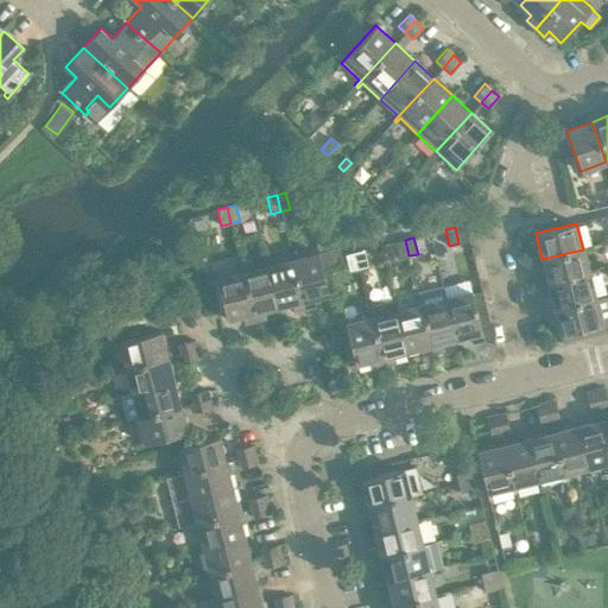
[(409,255),(405,240),(396,242),(399,258),(409,255)]
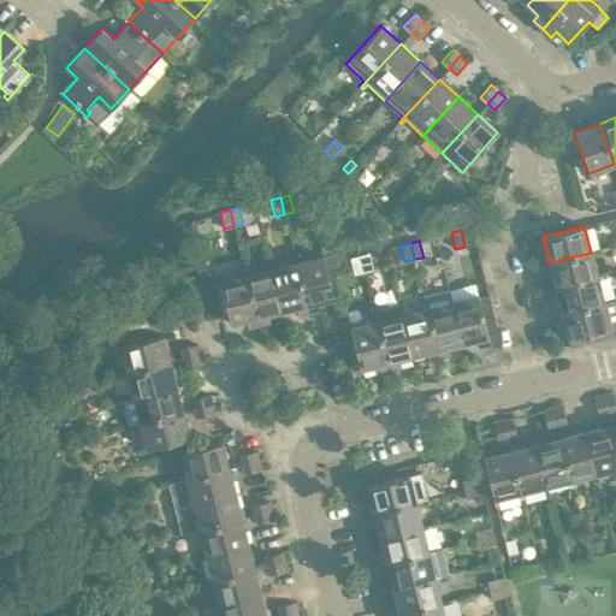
[(591,253),(549,262),(555,288),(597,278),(591,253)]
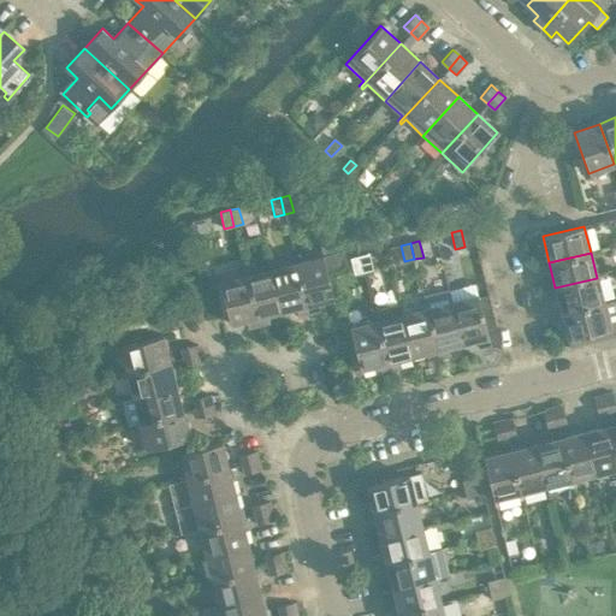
[(368,254),(360,255),(363,272),(373,270),(368,254)]
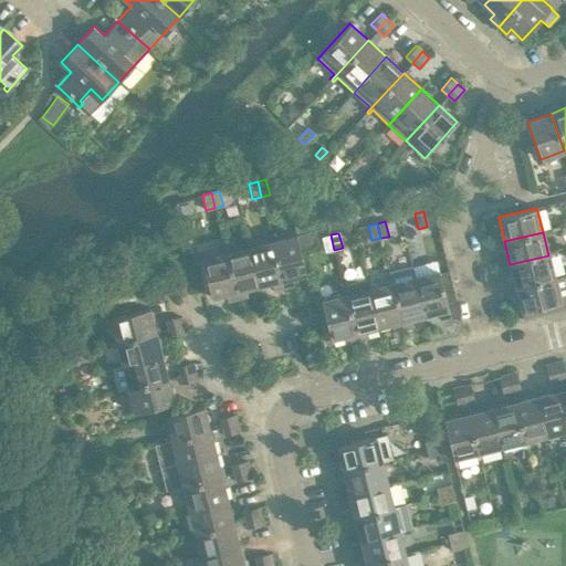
[(334,250),(331,234),(322,238),(325,252),(334,250)]
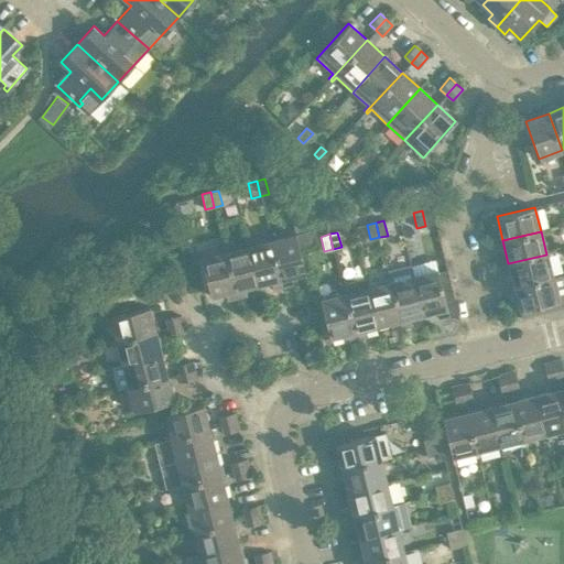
[(295,235),(271,240),(282,286),(292,284),(291,277),(305,273),(295,235)]
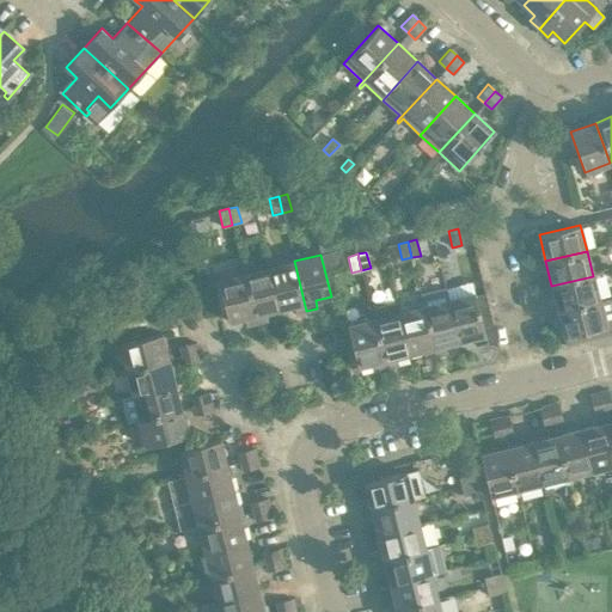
[(294,261),(269,268),(280,308),(294,305),(297,313),(306,311),(294,261)]
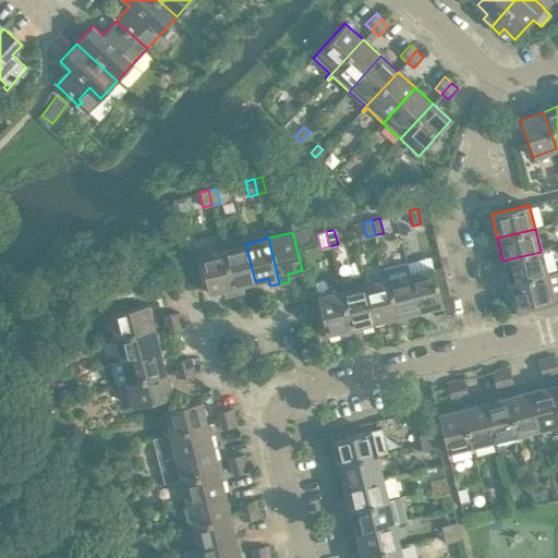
[(245,244),(222,250),(234,294),(243,292),(242,284),(255,281),(245,244)]
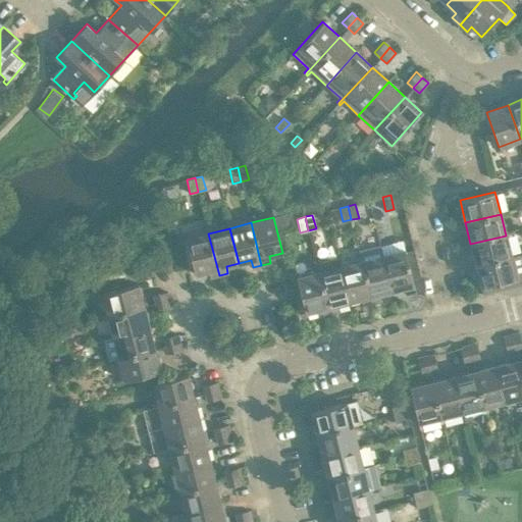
[(210,277),(219,275),(208,233),(187,239),(195,274),(208,271),(210,277)]
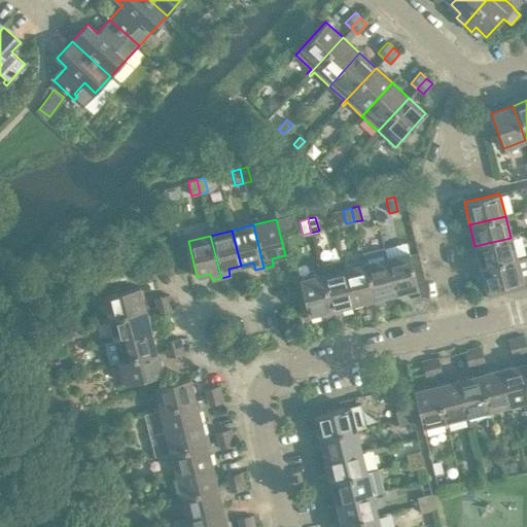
[(516,259),(511,238),(475,246),(480,268),(516,259)]
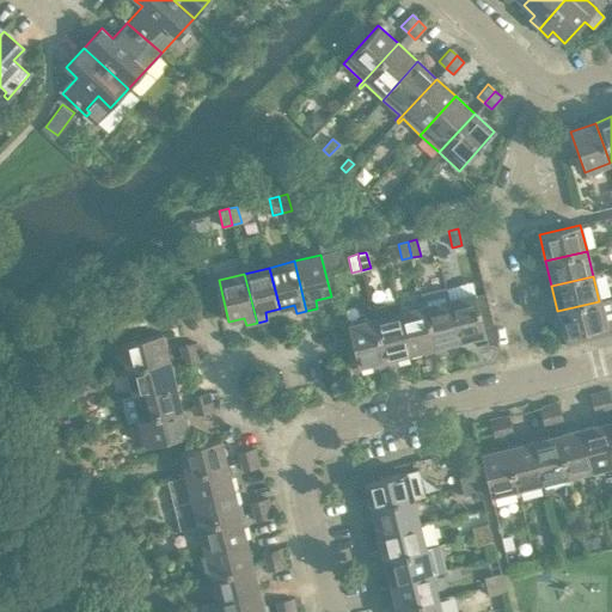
[(459,341),(448,300),(445,287),(420,293),(423,306),(435,355),(446,353),(445,344),(459,341)]
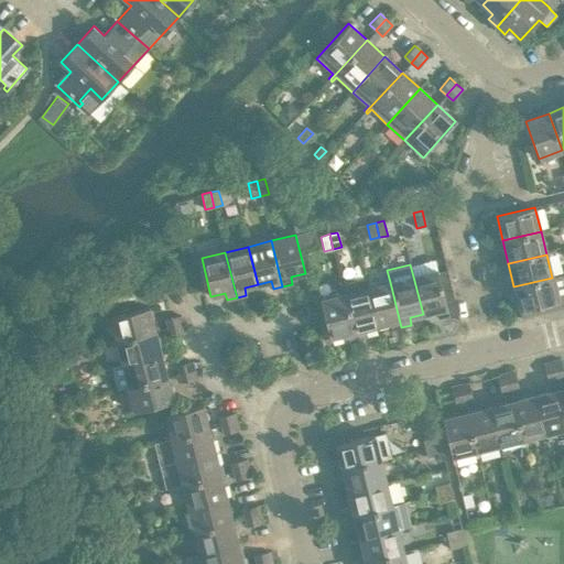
[(437,272),(437,270),(413,277),(423,314),(436,311),(437,318),(448,316),(447,312),(437,272)]
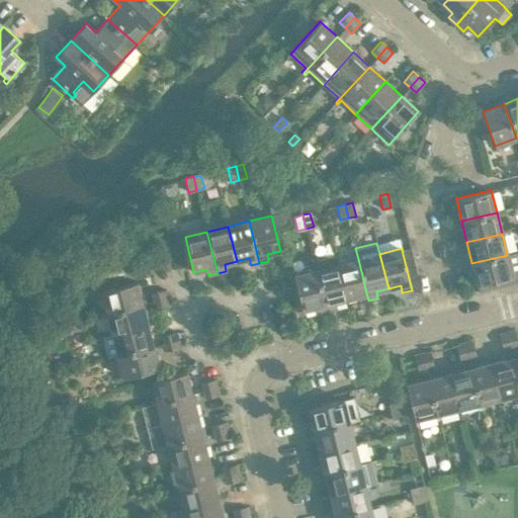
[(410,248),(402,250),(411,286),(419,284),(410,248)]
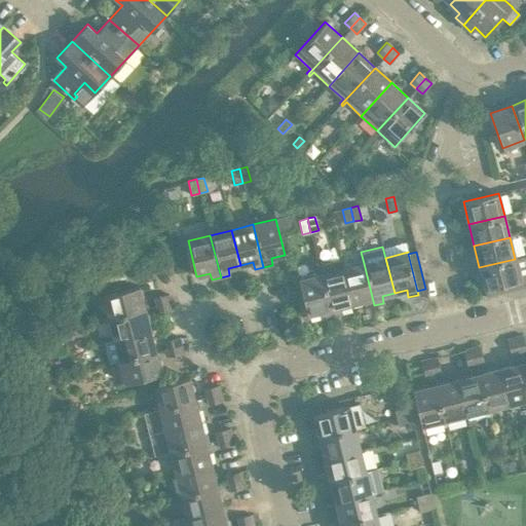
[(525,261),(525,256),(515,259),(479,267),(485,290),(525,279),(525,261)]
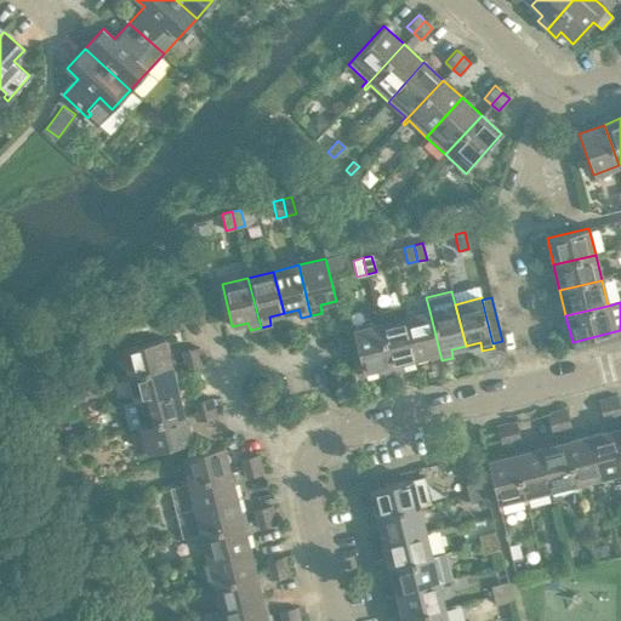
[(442,360),(429,311),(404,317),(415,359),(429,355),(432,364),(442,360)]
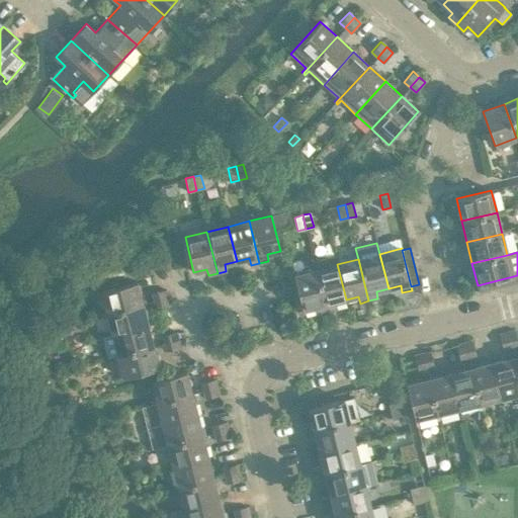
[(337,264),(316,269),(326,312),(335,310),(334,303),(346,299),(337,264)]
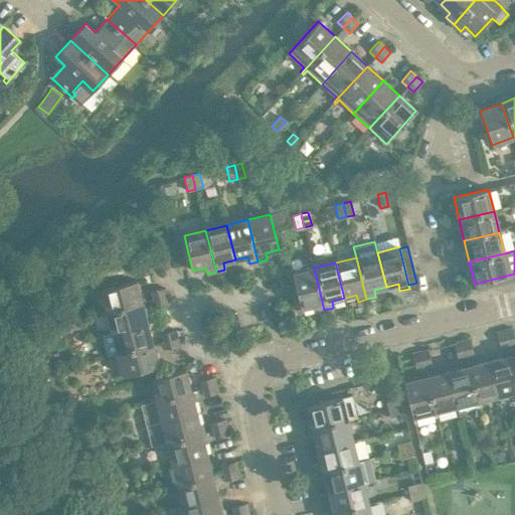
[(314,268),(292,274),(301,309),(314,305),(316,312),(324,310),(314,268)]
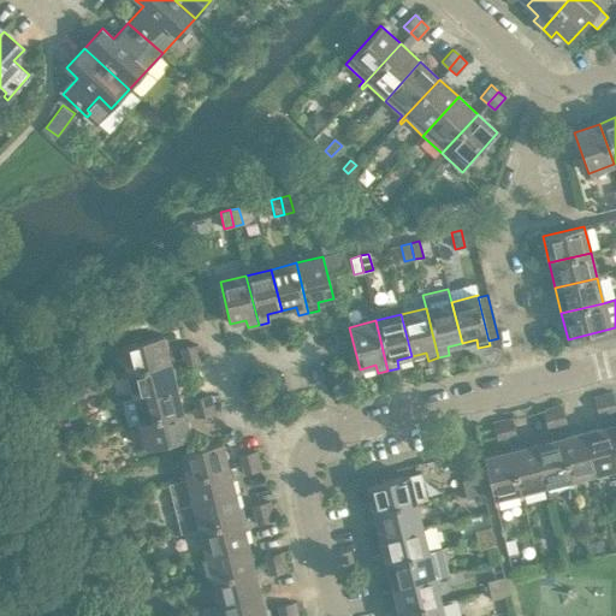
[(120,345),(128,372),(169,361),(163,335),(120,345)]
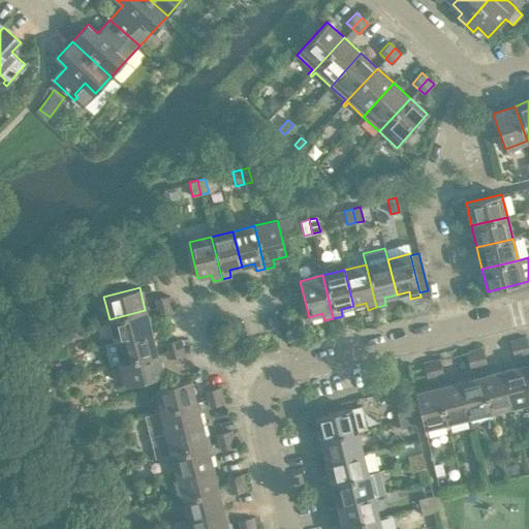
[(169,296),(155,300),(157,307),(172,304),(169,296)]
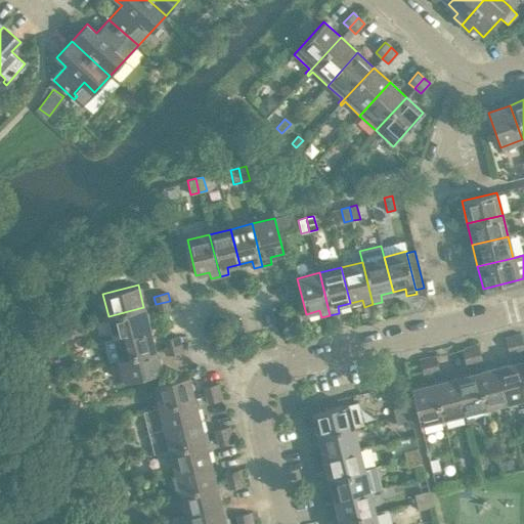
[(170,301),(156,304),(158,312),(172,309),(170,301)]
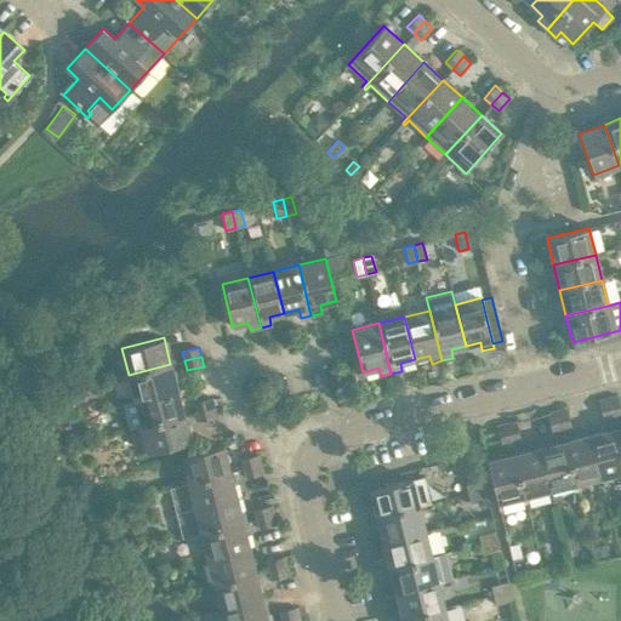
[(177,389),(170,364),(129,375),(135,400),(177,389)]
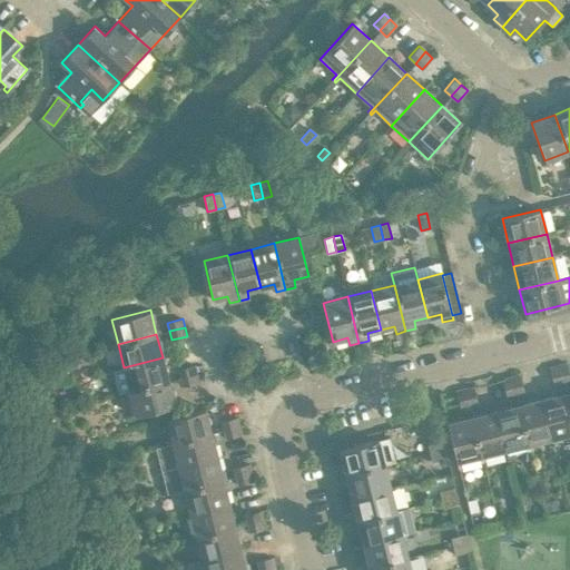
[(168,381),(163,357),(124,367),(111,371),(117,394),(129,391),(168,381)]
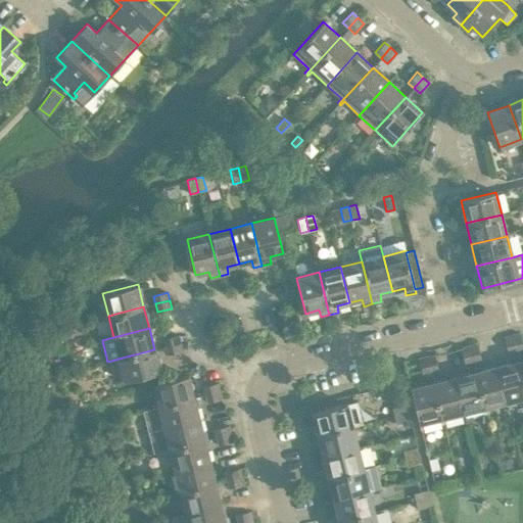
[(520,334),(512,335),(515,349),(522,347),(520,334)]
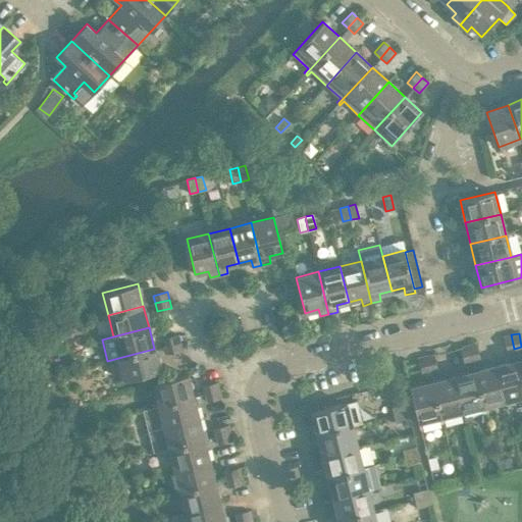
[(177,334),(164,337),(166,346),(179,343),(177,334)]
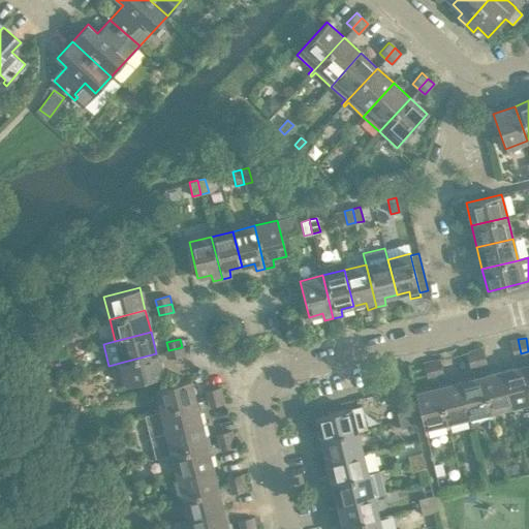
[(521,353),(518,339),(509,341),(512,355),(521,353)]
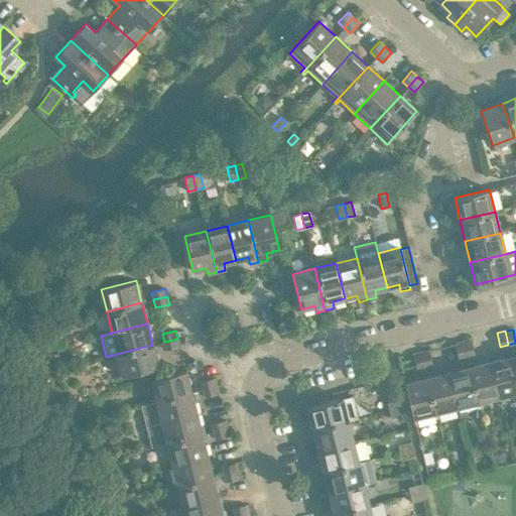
[(177,339),(164,342),(165,350),(179,347),(177,339)]
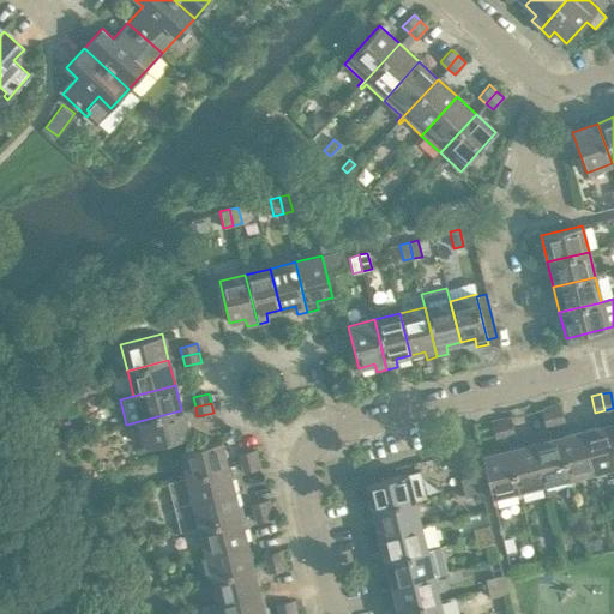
[(559,404),(551,407),(554,423),(564,421),(559,404)]
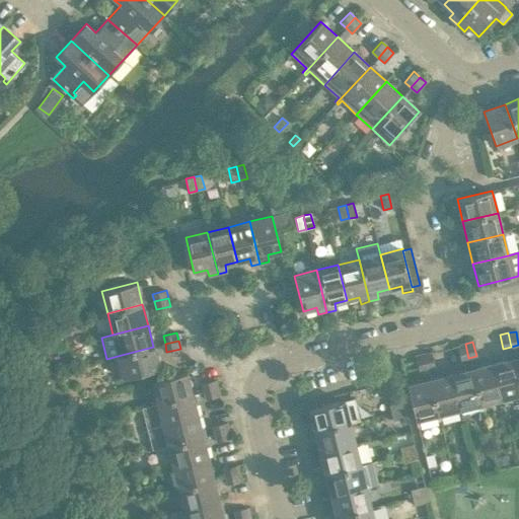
[(457,346),(460,360),(468,358),(465,344),(457,346)]
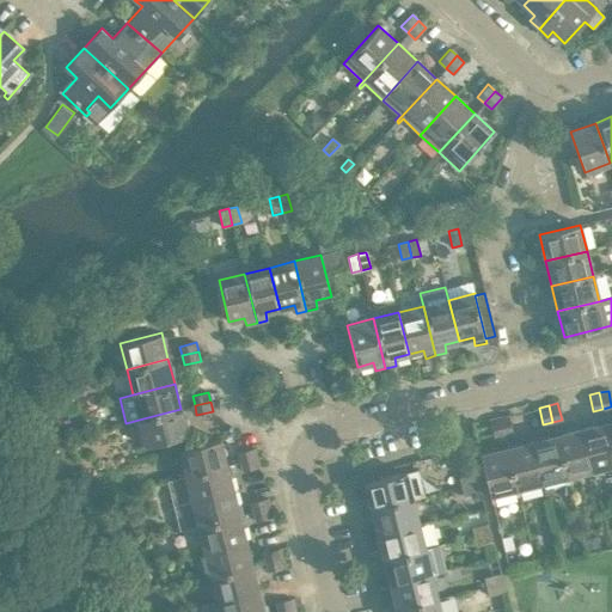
[(187,435),(181,409),(139,420),(146,446),(187,435)]
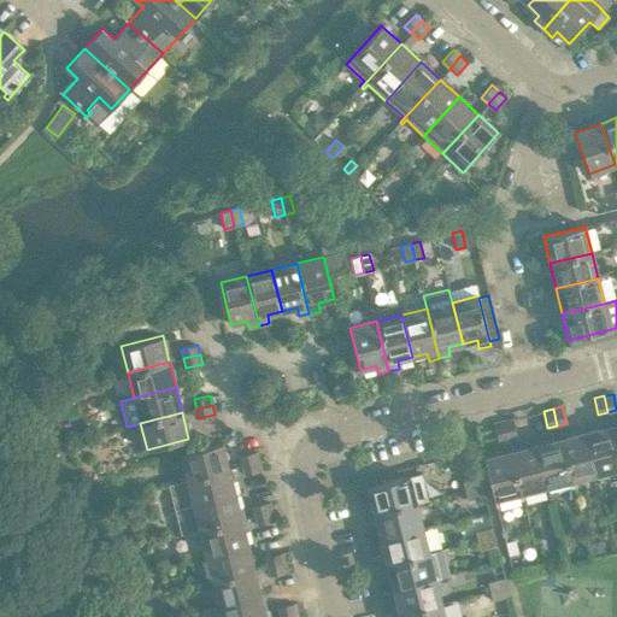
[(512,418),(503,421),(506,438),(516,435),(512,418)]
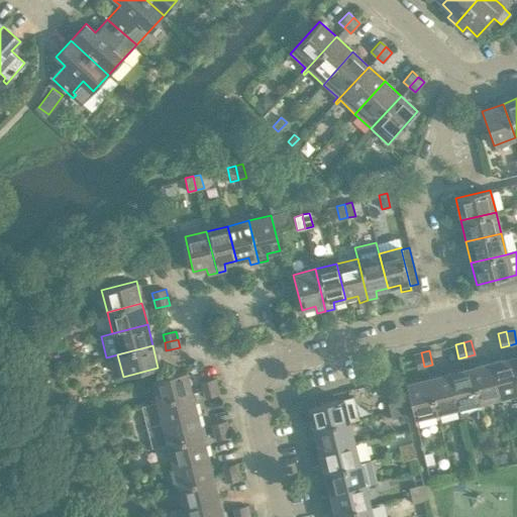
[(424,367),(421,352),(413,354),(416,369),(424,367)]
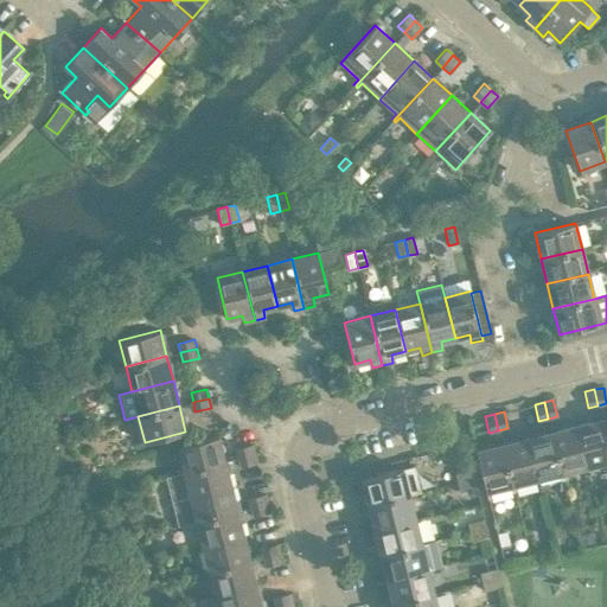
[(606,461),(606,442),(601,420),(576,426),(587,467),(606,461)]
